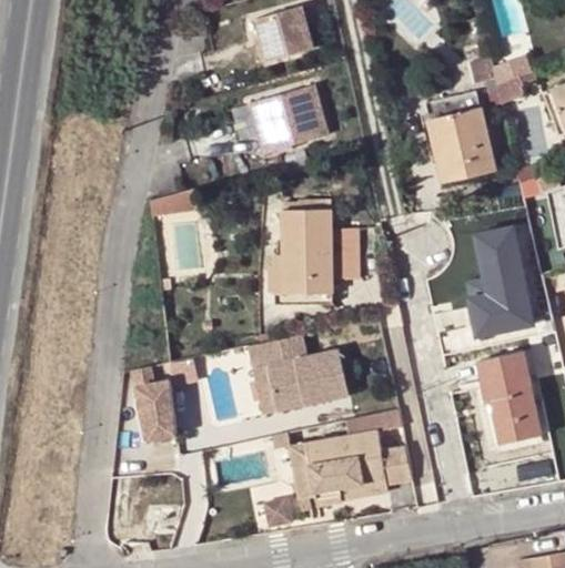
[(254,18),(259,34),(261,42),(254,44),(260,62),(313,48),(301,4),(254,18)]
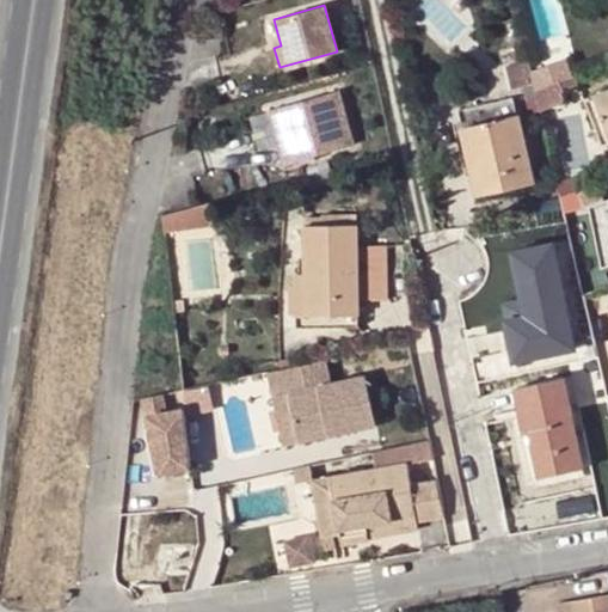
[(529,68),(542,108),(578,97),(565,56),(529,68)]
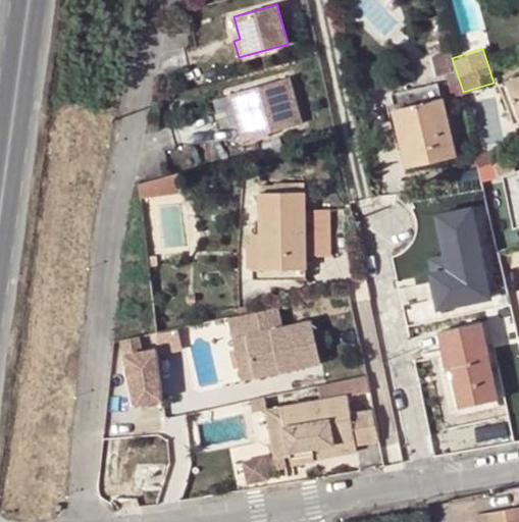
[(456,80),(449,52),(431,55),(438,87),(456,84),(456,80)]
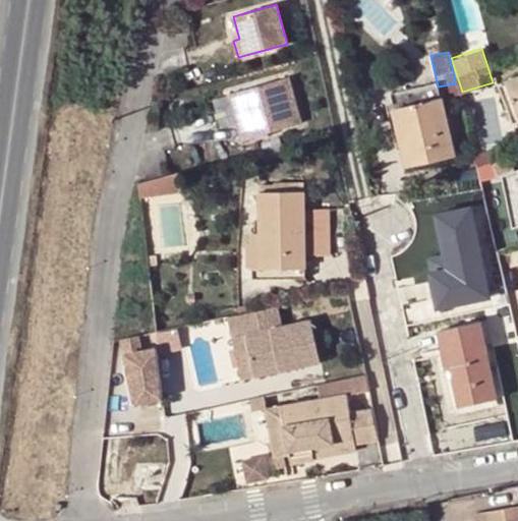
[(240,138),(299,123),(287,76),(228,92),(240,138)]
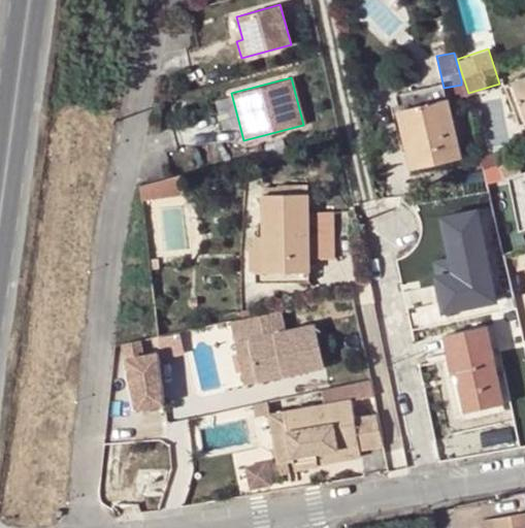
[(524,78),(513,84),(524,116),(524,78)]
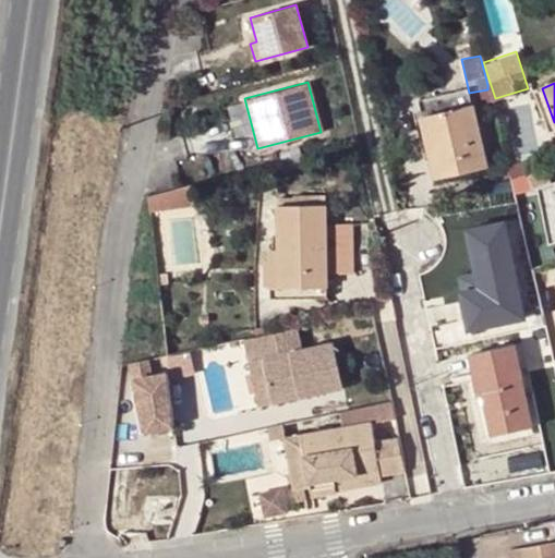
[(466,106),(462,94),(415,104),(432,179),(485,166),(472,105),(466,106)]
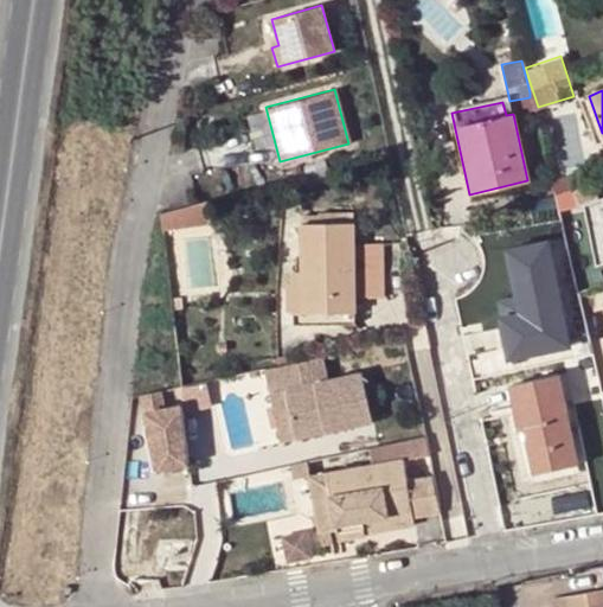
[(581,219),(572,190),(553,197),(559,222),(559,225),(581,219)]
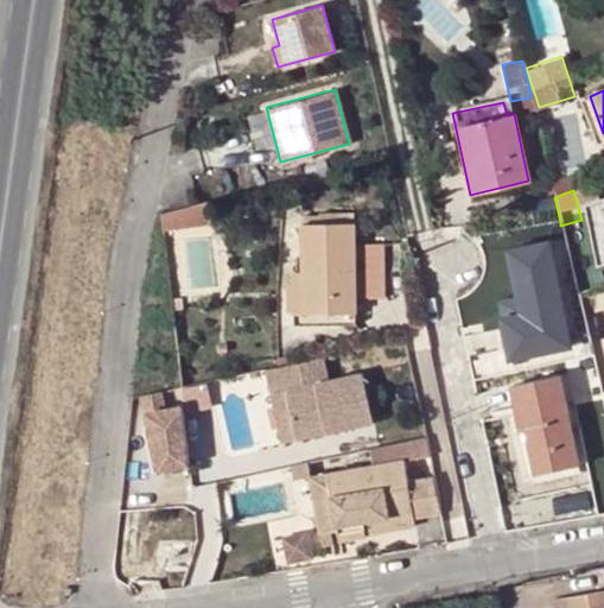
[(160,226),(211,220),(209,198),(194,202),(159,210),(160,226)]
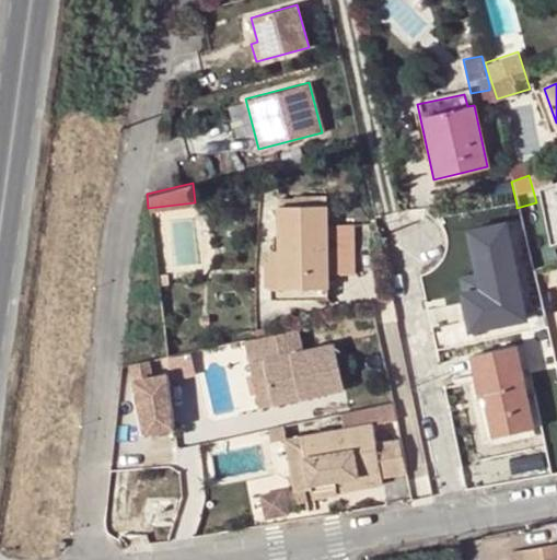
[(293,201),(293,208),(325,208),(325,199),(293,199),(293,201)]
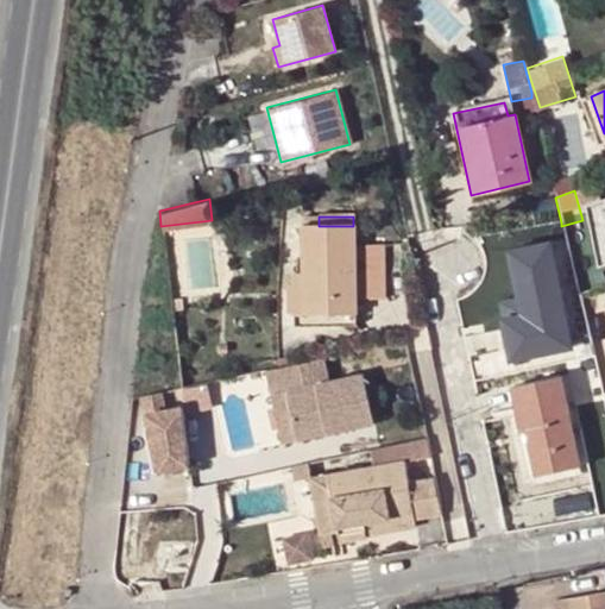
[(172,288),(187,287),(183,236),(209,233),(214,283),(225,282),(220,225),(168,230),(172,288)]
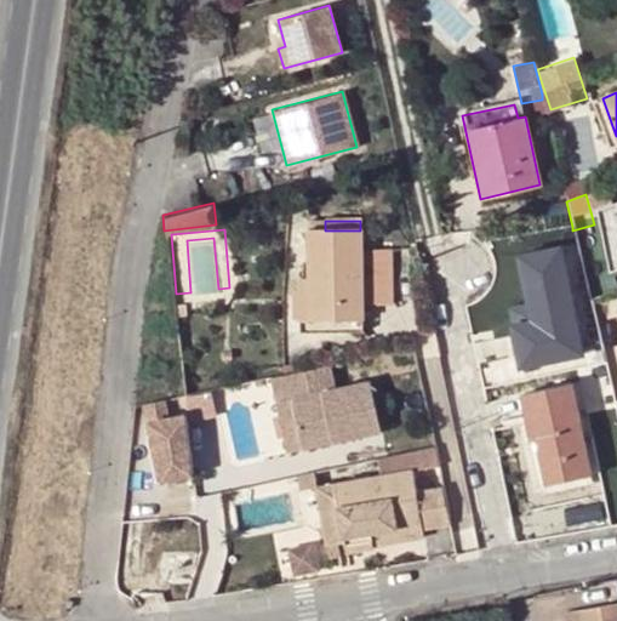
[(308,322),(363,322),(363,305),(393,305),(393,251),(360,251),(360,231),(325,231),(308,231),(309,281),(308,322)]
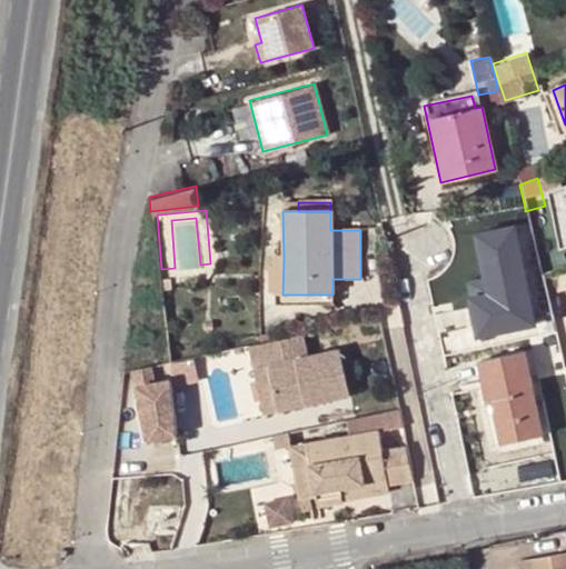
[(476,326),(478,336),(535,325),(516,226),(477,233),(489,293),(470,297),(473,307),(476,326)]
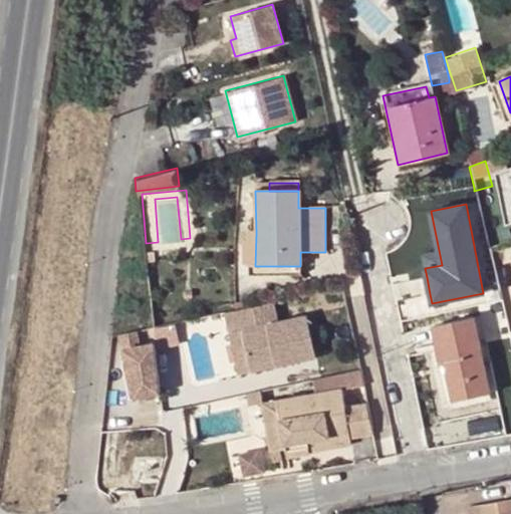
[(507,239),(499,216),(482,222),(487,246),(507,239)]
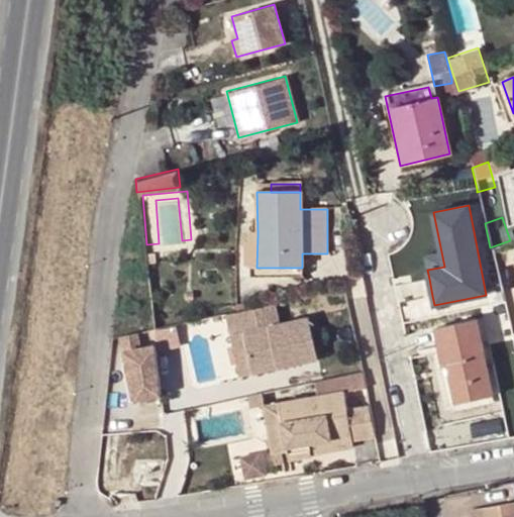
[(248,234),(248,268),(257,268),(258,234),(248,234)]
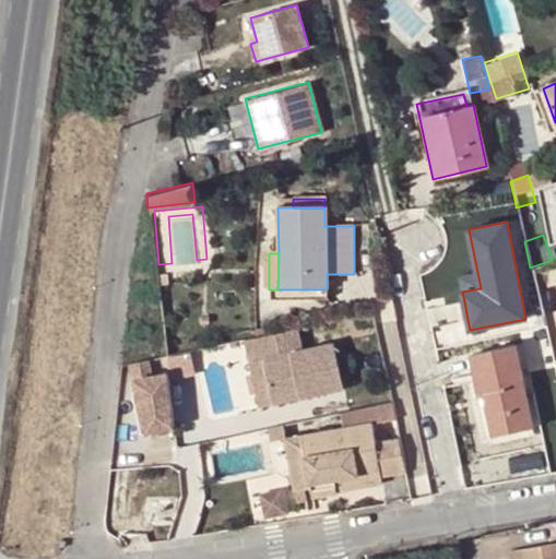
[(154,266),(156,286),(165,285),(163,265),(154,266)]
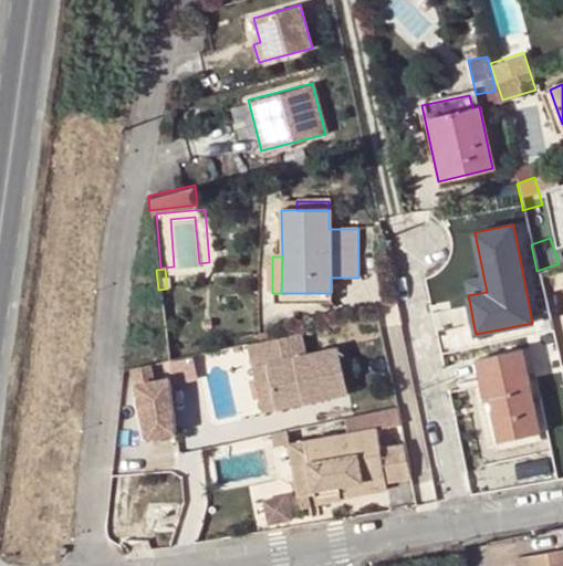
[(330,303),(331,293),(281,293),(272,293),(272,305),(330,303)]
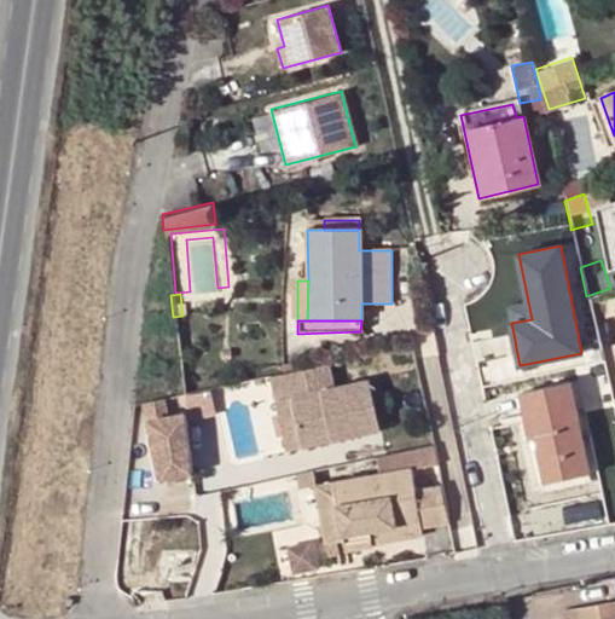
[(517,354),(514,334),(508,335),(511,356),(517,354)]
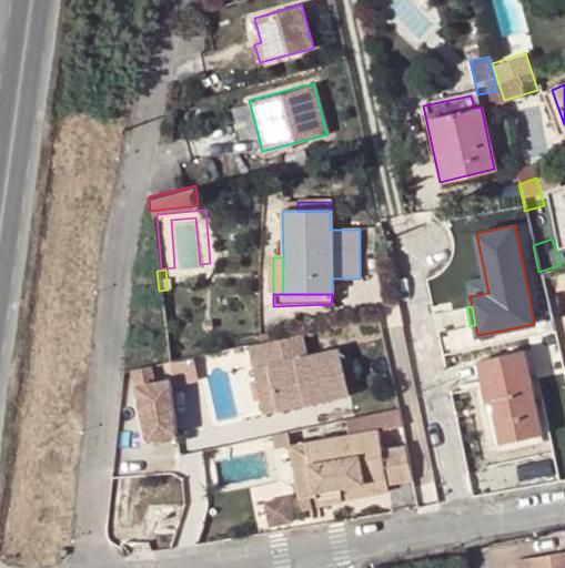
[(251,366),(266,364),(275,411),(349,395),(339,350),(306,355),(302,334),(246,345),(251,366)]
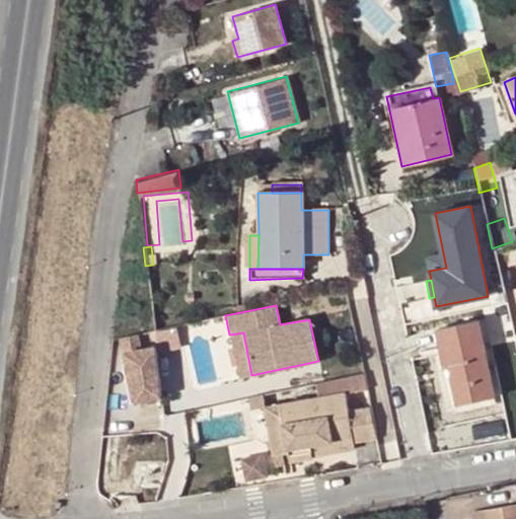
[(436,328),(444,366),(449,366),(456,404),(491,396),(474,320),(436,328)]
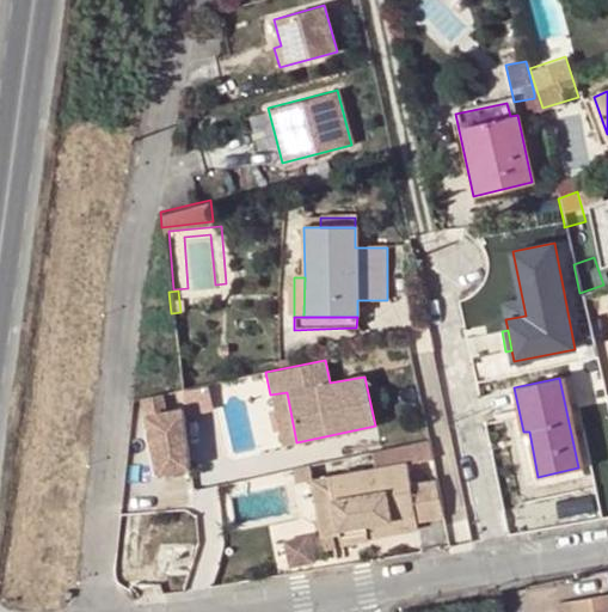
[(212,385),(185,386),(188,410),(214,409),(212,385)]
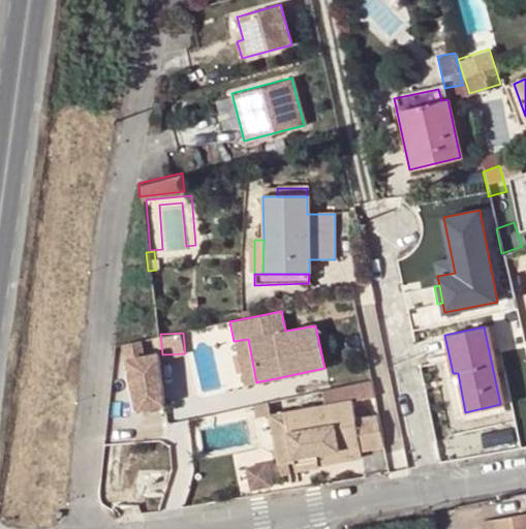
[(243,384),(256,382),(248,339),(234,341),(243,384)]
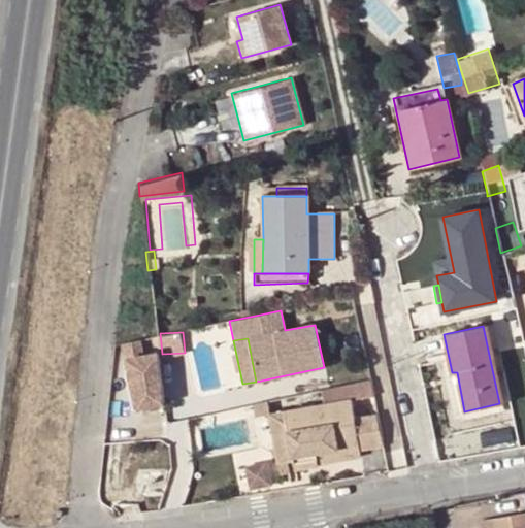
[(121,344),(124,360),(139,356),(135,341),(121,344)]
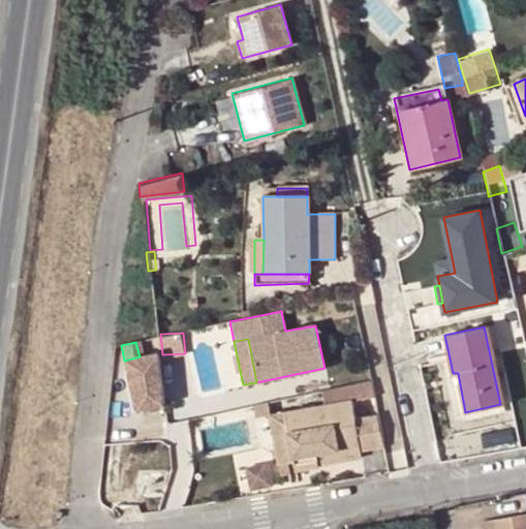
[(156,353),(140,356),(124,361),(135,411),(161,405),(156,353)]
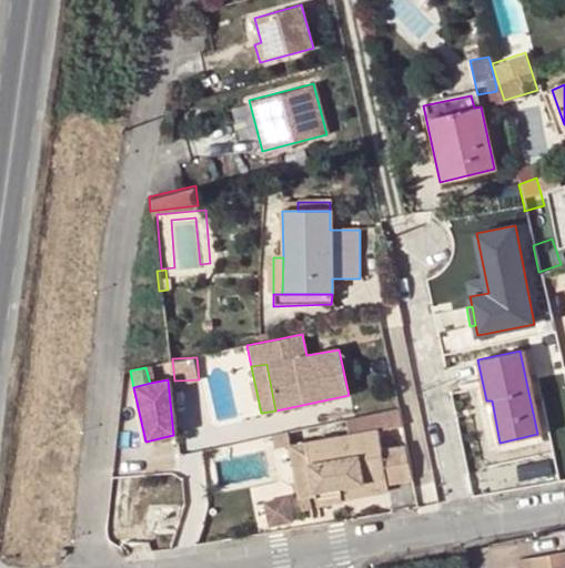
[(485,445),(500,443),(492,401),(486,401),(476,404),(485,445)]
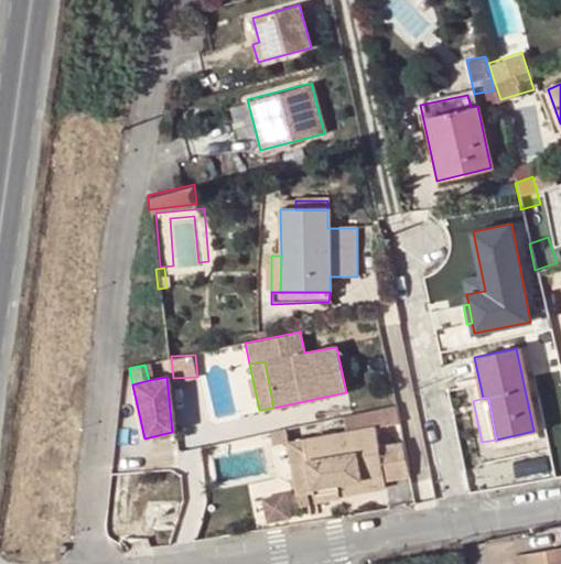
[(338,494),(336,481),(383,473),(384,479),(398,477),(394,444),(378,446),(374,424),(397,420),(392,403),(342,414),(344,430),(287,440),(298,503),(306,502),(304,489),(311,488),(313,498),(338,494)]
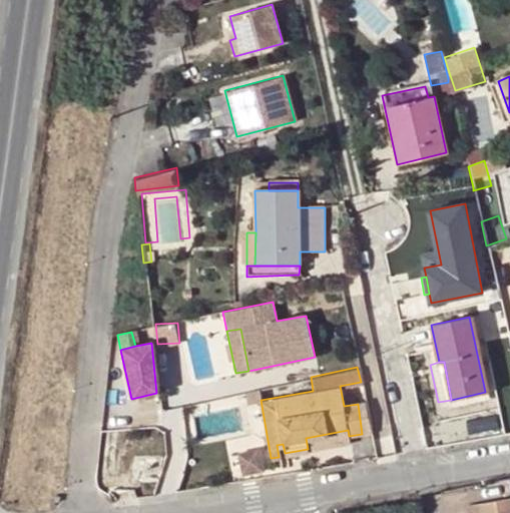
[(245,398),(259,395),(258,388),(244,391),(245,398)]
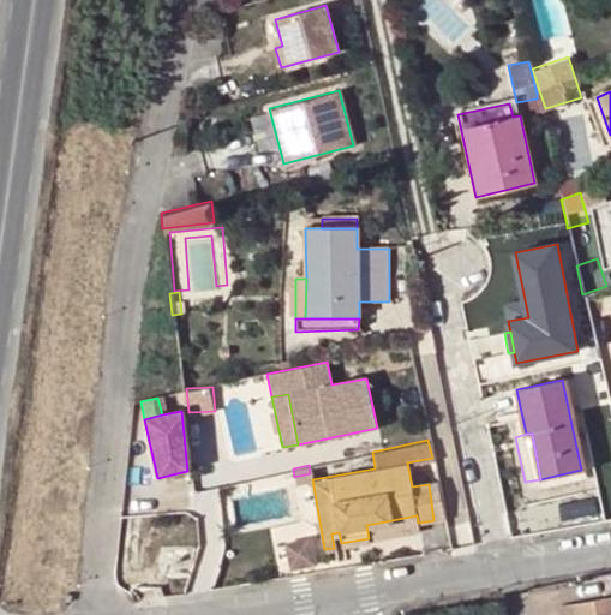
[(312,479),(310,473),(294,477),(295,483),(312,479)]
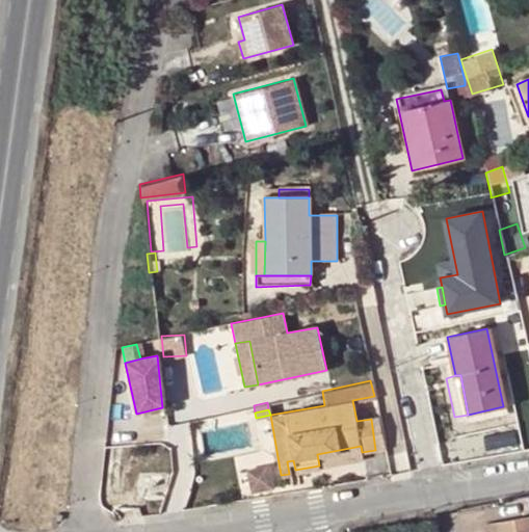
[(384,448),(377,418),(371,419),(375,450),(384,448)]
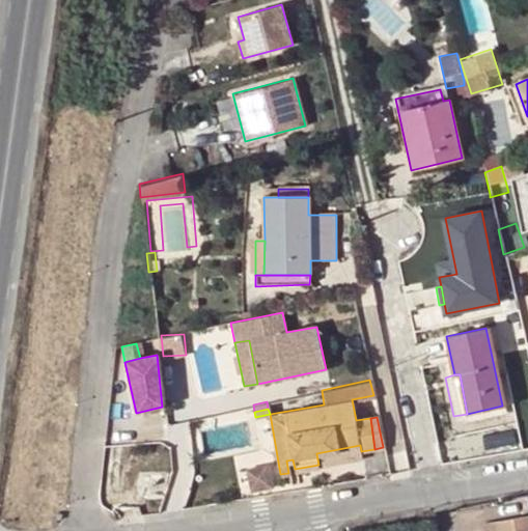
[(362,457),(361,451),(360,445),(316,453),(318,465),(362,457)]
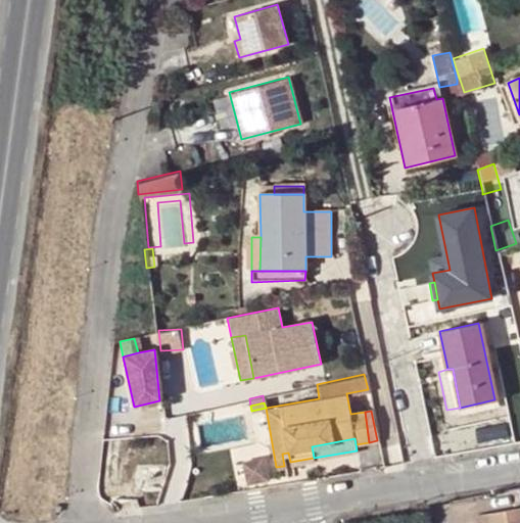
[(243,462),(247,483),(269,479),(265,458),(243,462)]
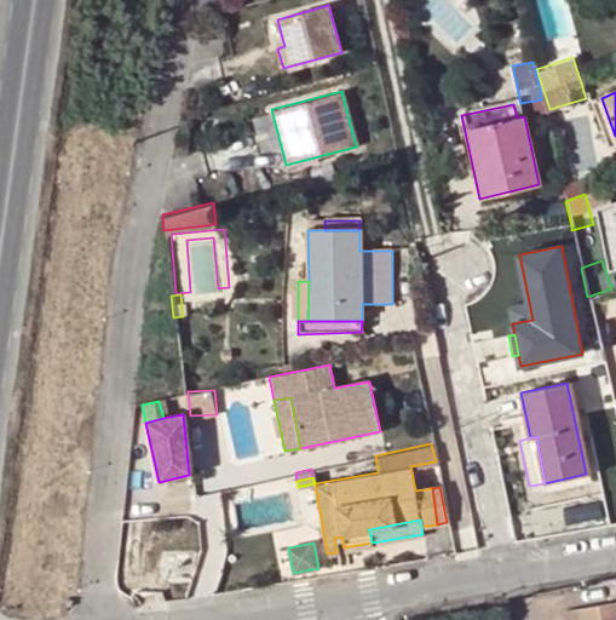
[(615,619),(615,602),(562,613),(563,619),(615,619)]
